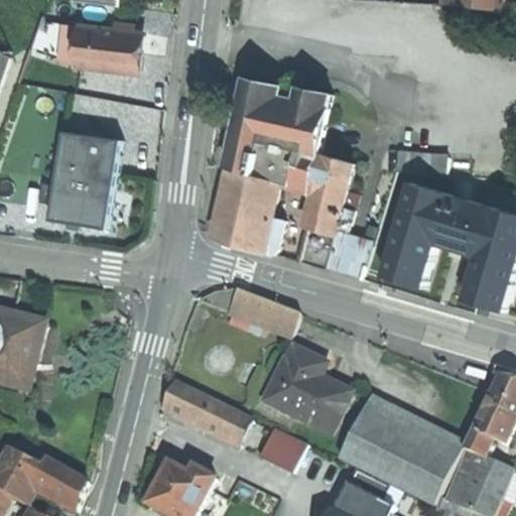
[(444,0),(445,3),(508,11),(509,0),(444,0)]
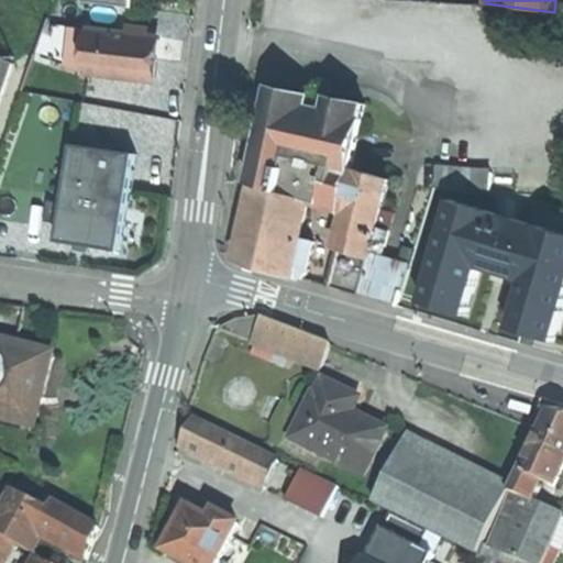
[(88,74),(152,80),(155,57),(157,36),(92,29),(88,74)]
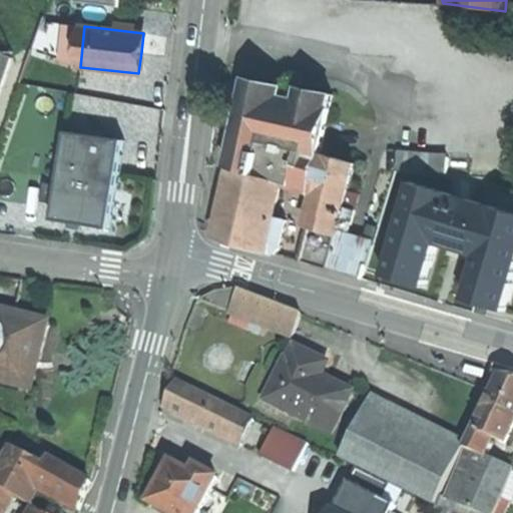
[(0,93),(13,58),(0,53),(0,93)]
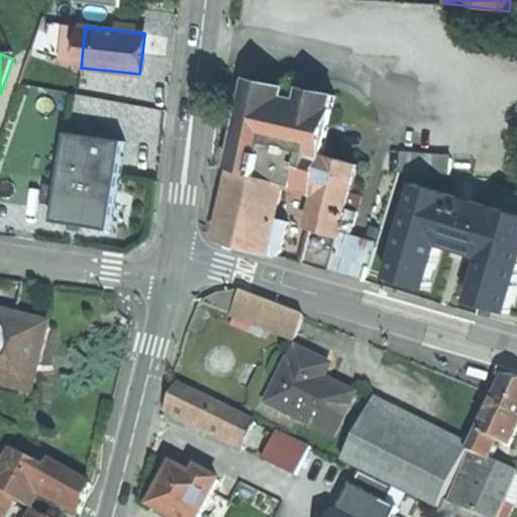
[(235,170),(235,171),(285,183),(315,192),(324,154),(336,95),(304,88),(302,101),(248,89),(231,169),(235,170)]
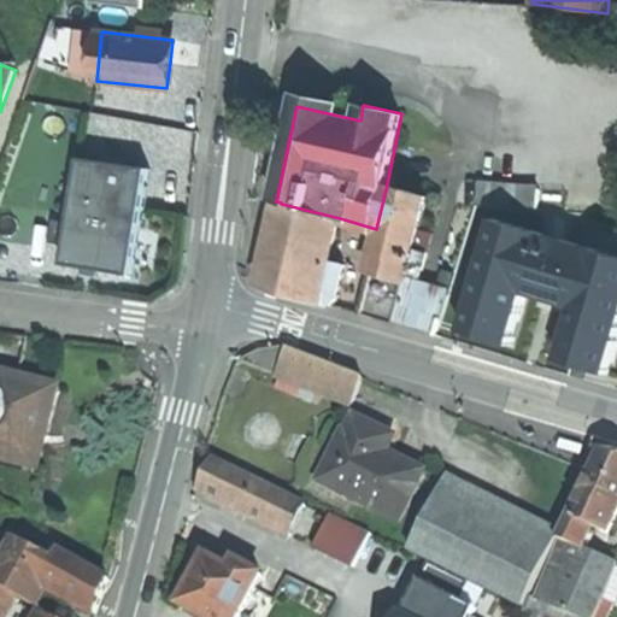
[(99,270),(134,276),(152,169),(131,165),(133,159),(101,154),(100,162),(83,158),(65,264),(99,270)]
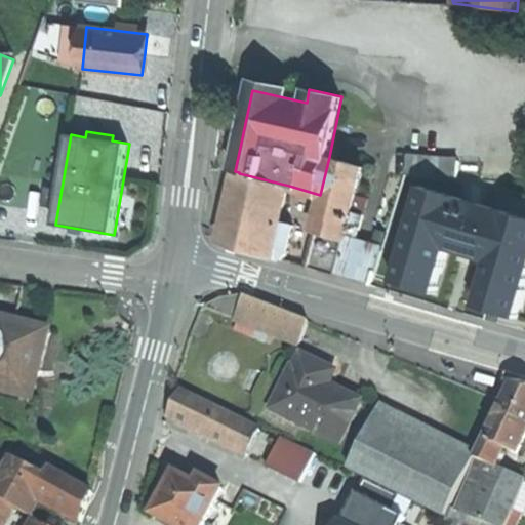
[(364,167),(329,157),(320,195),(322,195),(327,196),(310,268),(338,275),(347,240),(354,211),(364,167)]
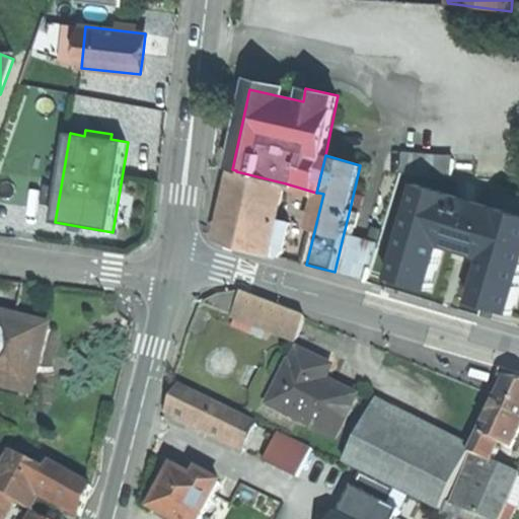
[(403,170),(453,173),(454,158),(404,155),(403,170)]
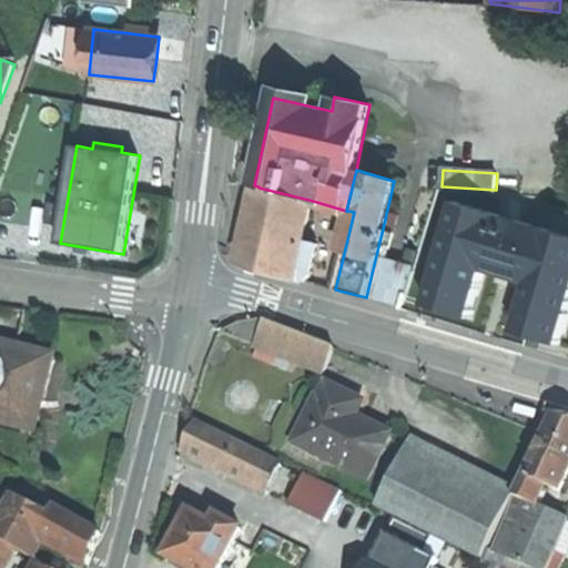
[(269,271),(295,277),(304,240),(313,201),(259,188),(249,235),(245,249),(241,263),(269,271)]
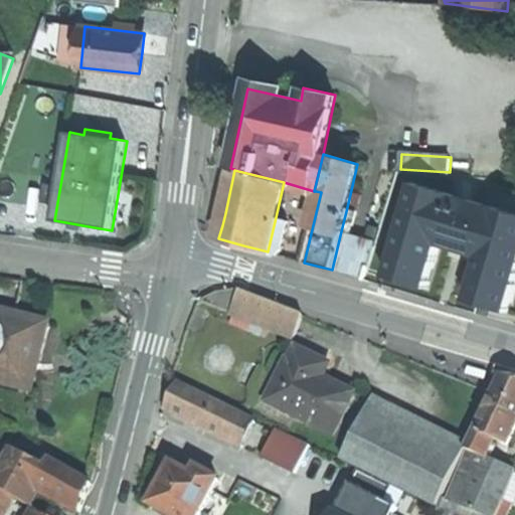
[(514,292),(514,212),(414,183),(386,276),(428,288),(441,244),(461,250),(481,256),(468,300),(509,312),(514,292)]
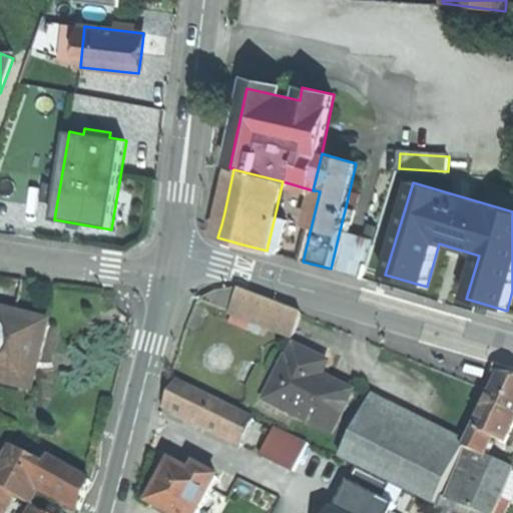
[(358,209),(346,206),(339,234),(348,236),(351,223),(354,223),(358,209)]
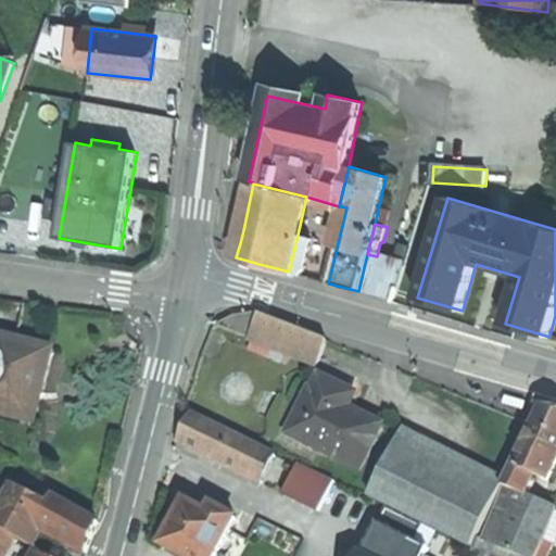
[(232,241),(240,243),(243,230),(235,228),(232,241)]
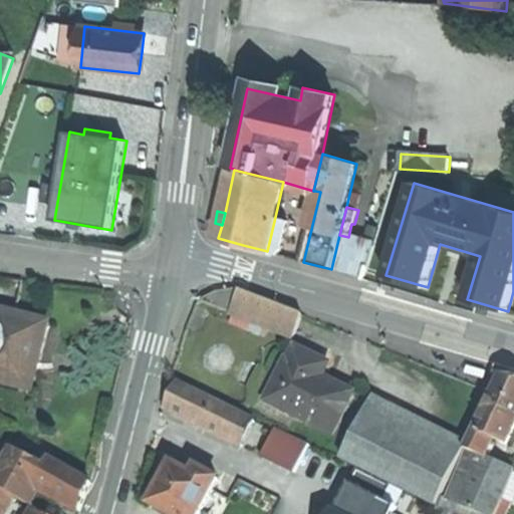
[(289,220),(275,217),(267,251),(277,254),(283,247),(289,220)]
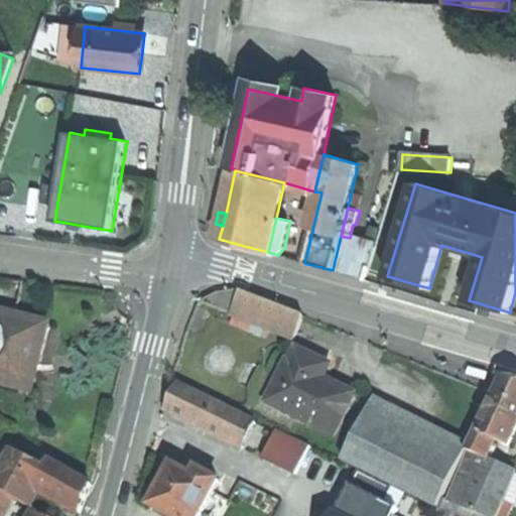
[(350,238),(341,236),(333,270),(365,280),(375,246),(350,238)]
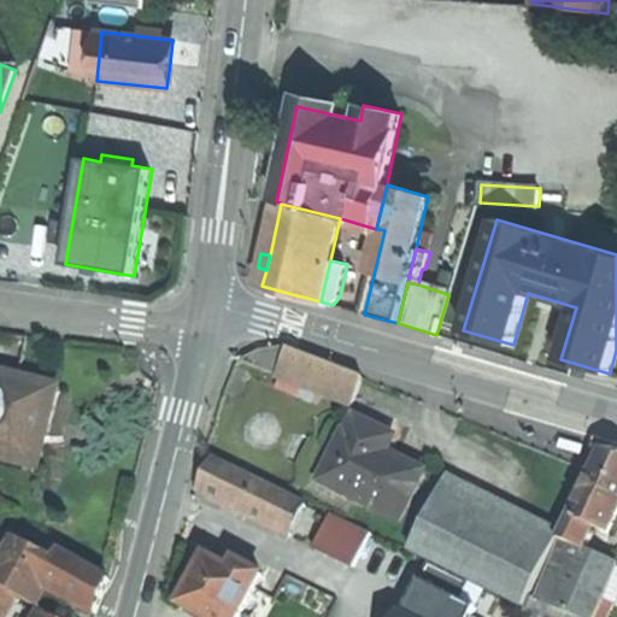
[(239,363),(353,405),(363,378),(285,348),(263,352),(246,359),(239,363)]
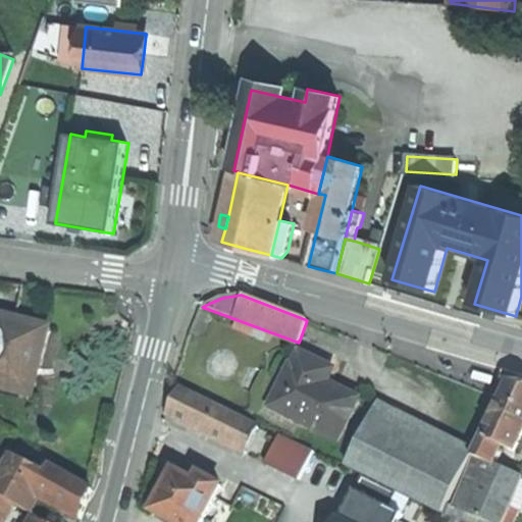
[(50,327),(23,321),(0,315),(0,388),(33,397),(50,327)]
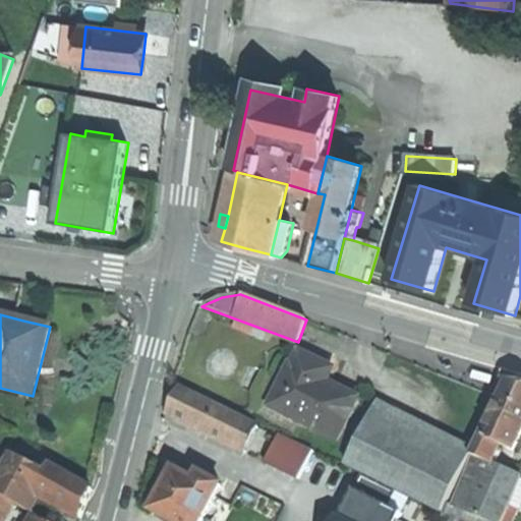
[(317,362),(299,353),(292,368),(290,367),(270,410),(338,443),(359,399),(330,386),(337,371),(317,362)]
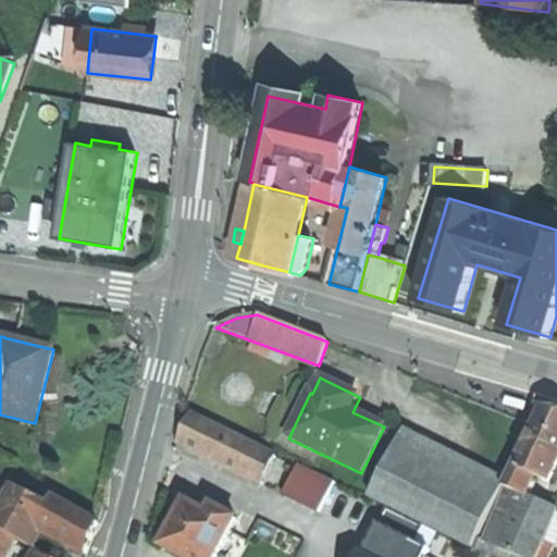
[(529,410),(531,401),(510,395),(508,404),(529,410)]
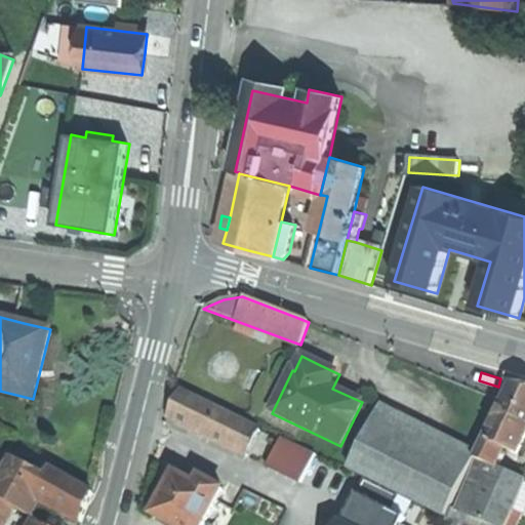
[(520,455),(524,443),(524,390),(514,387),(487,440),(485,439),(475,459),(478,460),(495,469),(507,449),(520,455)]
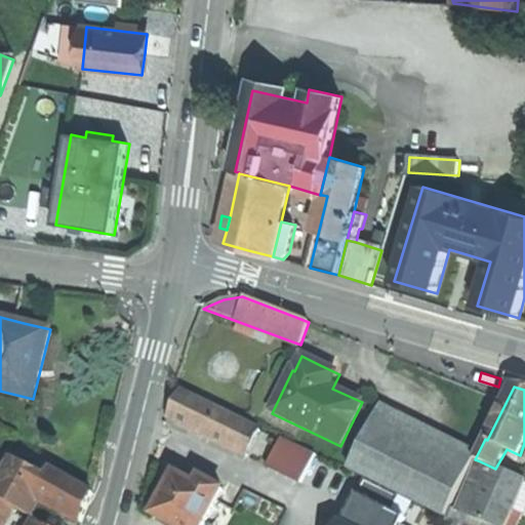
[(260,431),(184,393),(177,405),(170,418),(247,456),(260,431)]
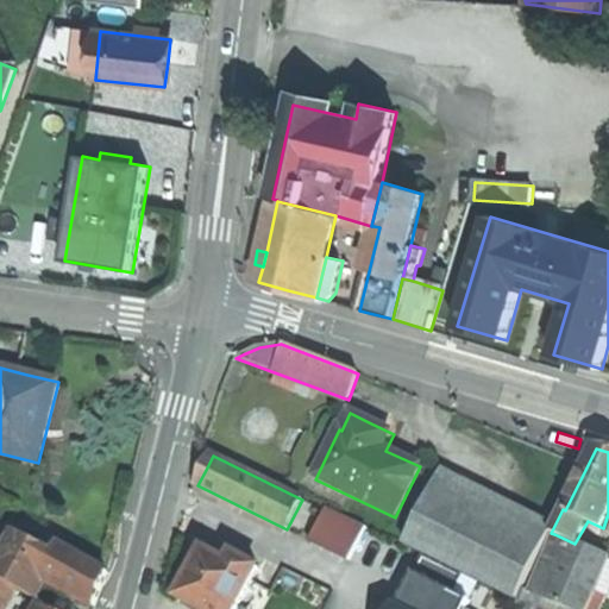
[(434,493),(408,545),(516,600),(542,547),(434,493)]
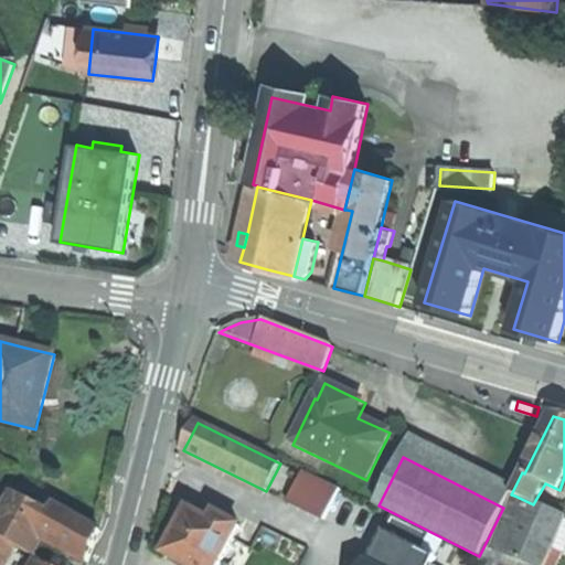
[(287,501),(305,510),(320,479),(302,471),(287,501)]
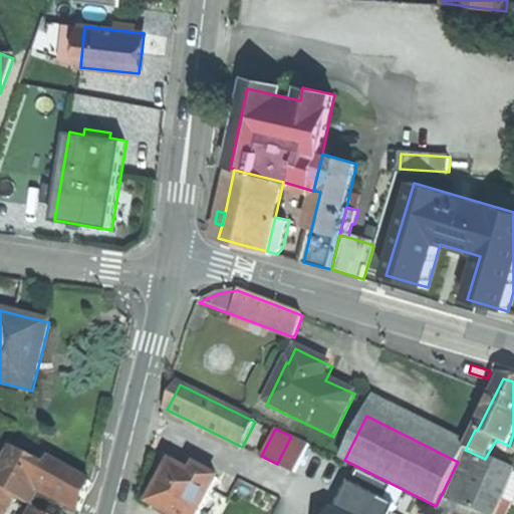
[(277,464),(295,473),(309,445),(291,436),(277,464)]
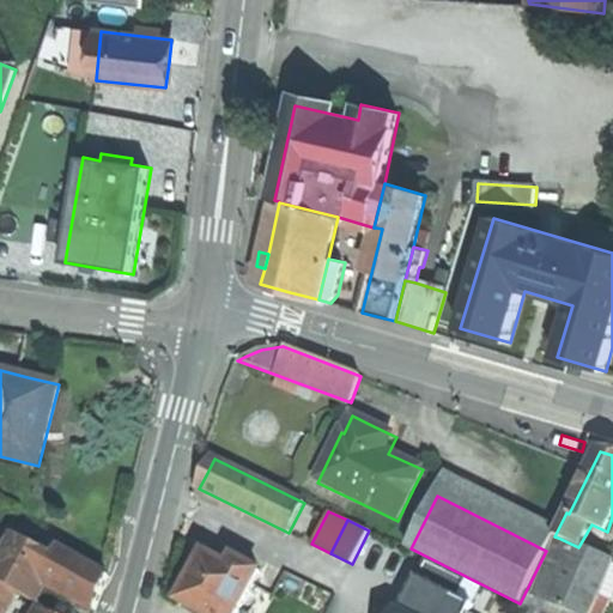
[(32,600),(42,582),(55,558),(17,538),(6,556),(0,566),(0,582),(17,592),(32,600)]
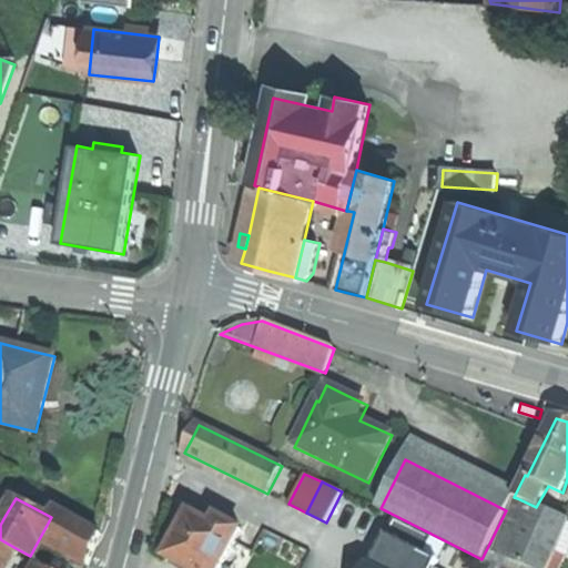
[(549,567),(567,526),(567,523),(536,507),(517,498),(494,553),(529,567),(549,567)]
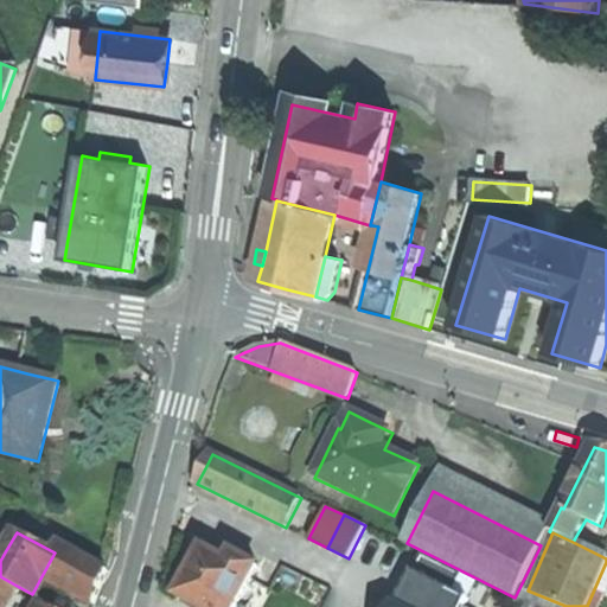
[(42,576),(91,604),(101,586),(109,570),(61,544),(55,553),(42,576)]
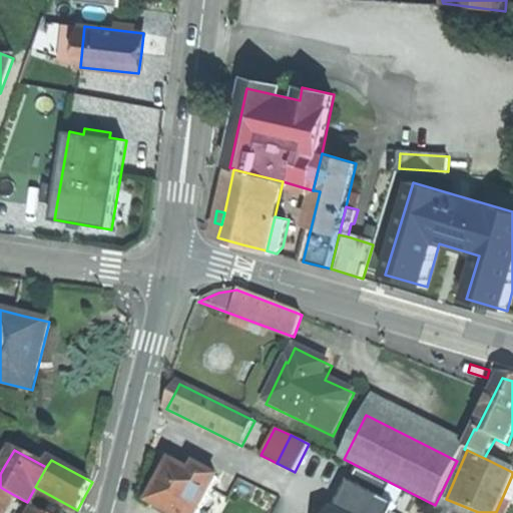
[(150,504),(166,512),(200,512),(201,510),(218,479),(196,467),(192,474),(172,463),(165,476),(160,485),(159,484),(155,486),(151,494),(151,499),(152,499),(150,504)]
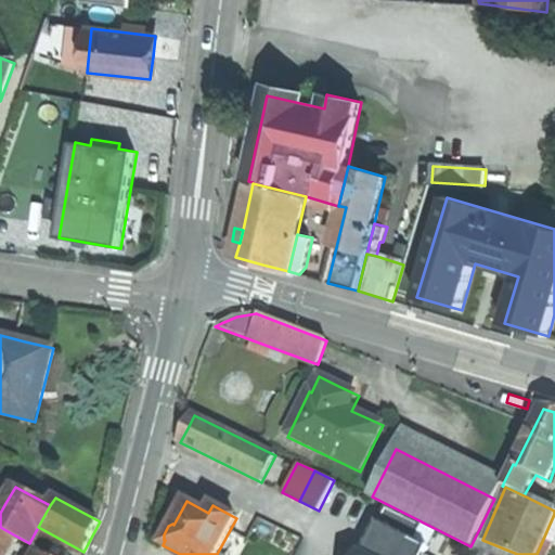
[(360,554),(425,554),(429,549),(414,541),(422,526),(386,507),(371,534),(360,554)]
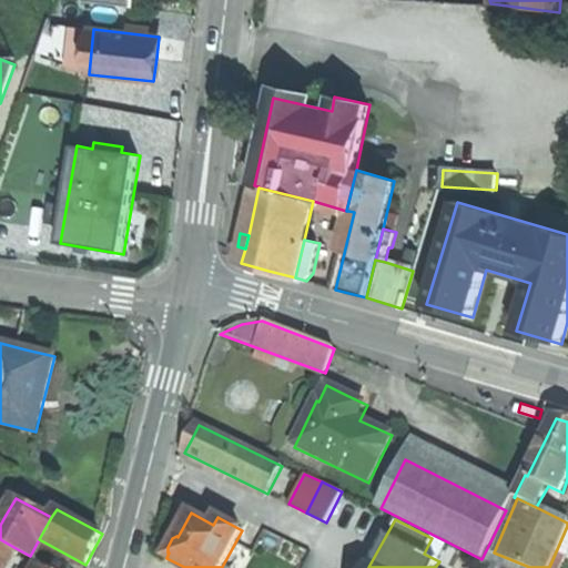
[(0,567),(3,567),(16,548),(0,539),(0,567)]
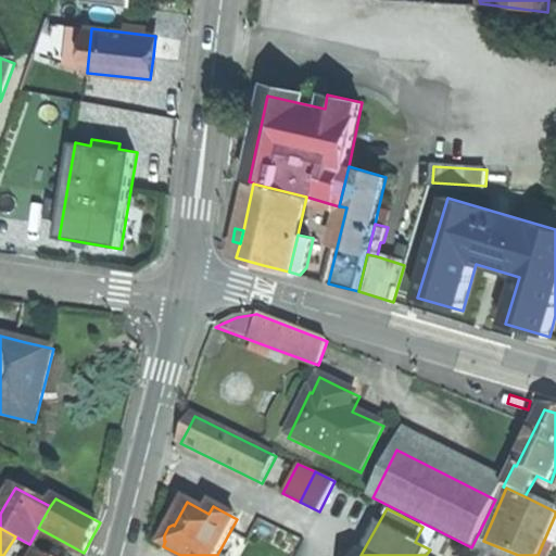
[(484,555),(518,555),(483,541),(478,539),(472,551),(484,555)]
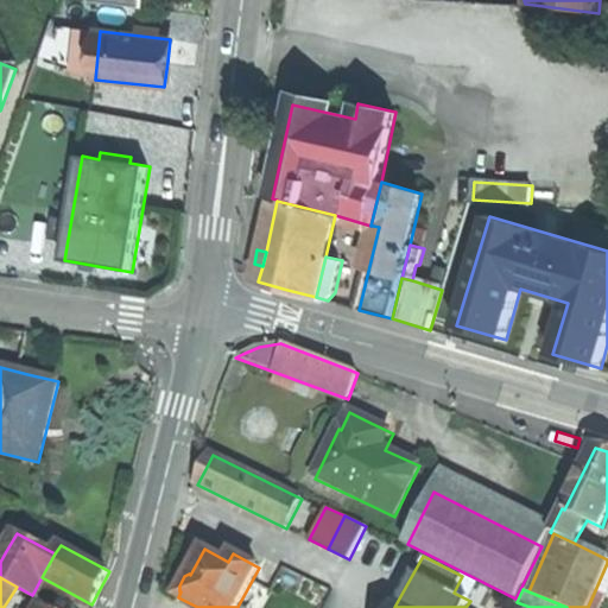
[(33,607),(38,599),(21,590),(13,607),(33,607)]
